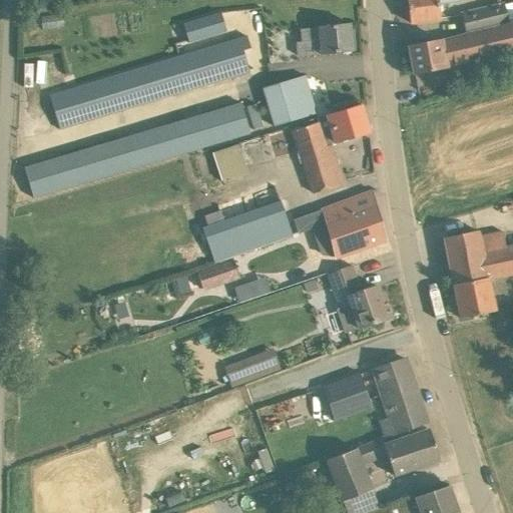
[(441,20),(439,5),(438,0),(407,0),(410,24),(441,20)]
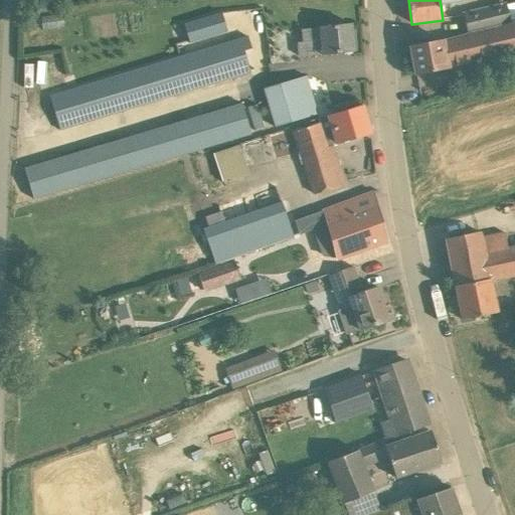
[(505,3),(464,13),(469,33),(510,24),(505,3)]
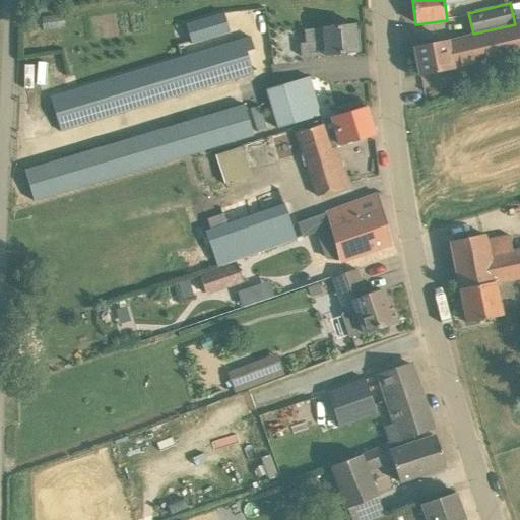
[(186,24),(188,31),(192,45),(208,40),(229,33),(223,13),(186,24)]
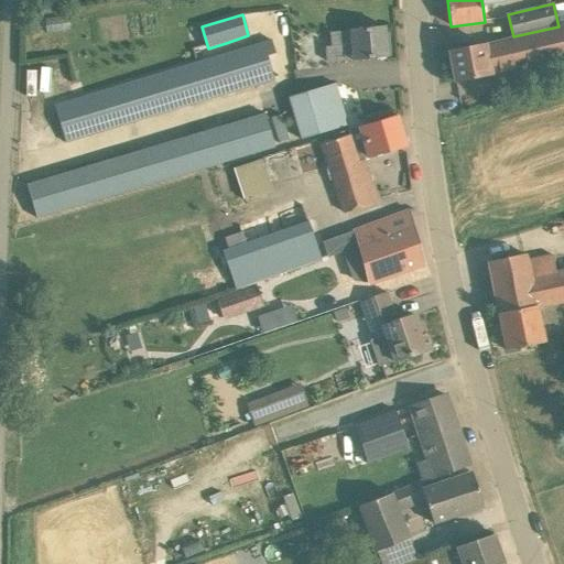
[(489,76),(554,60),(553,57),(563,55),(563,24),(559,26),(513,36),(483,44),(448,52),(455,83),(489,76)]
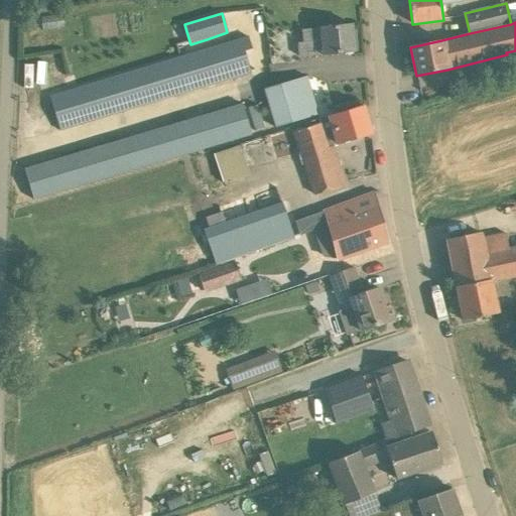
[(302,30),(303,42),(298,43),(299,57),(321,55),(323,55),(355,52),(352,25),(319,28),(302,30)]
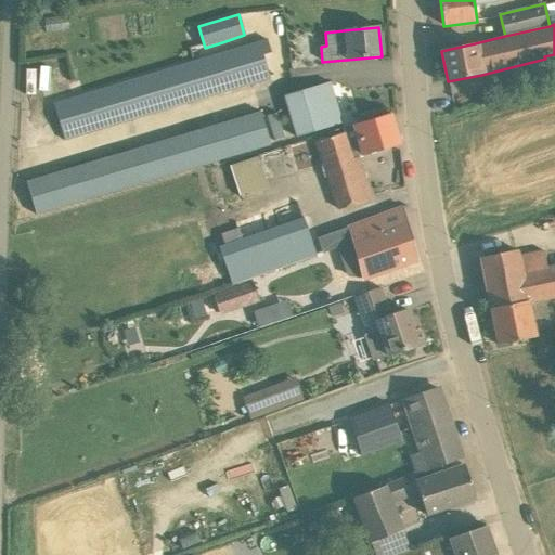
[(270,53),(267,40),(53,104),(64,140),(269,78),(262,55),(270,53)]
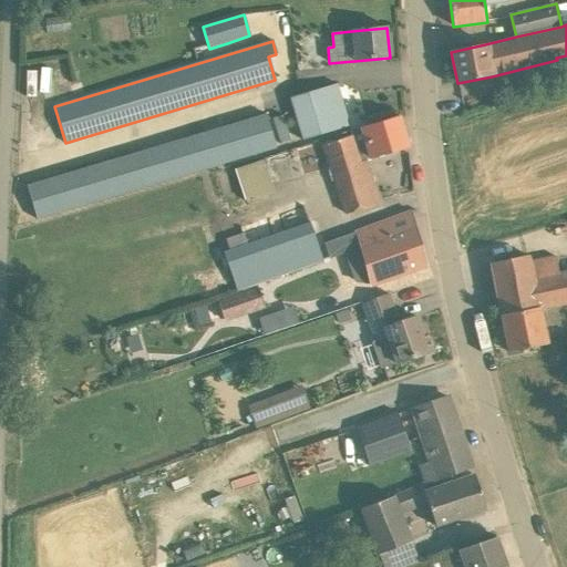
[(337,84),(289,99),(302,141),(349,126),(337,84)]
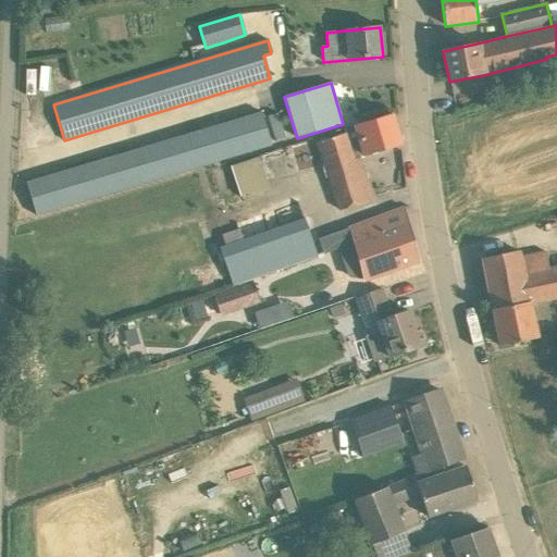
[(34,214),(271,148),(260,113),(24,180),(34,214)]
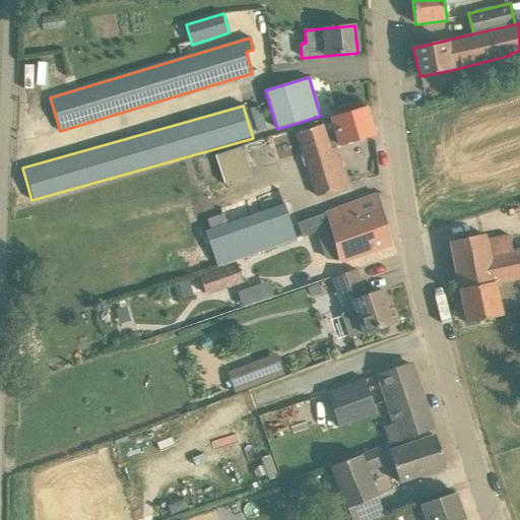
[(259,107),(247,109),(252,132),(264,130),(259,107)]
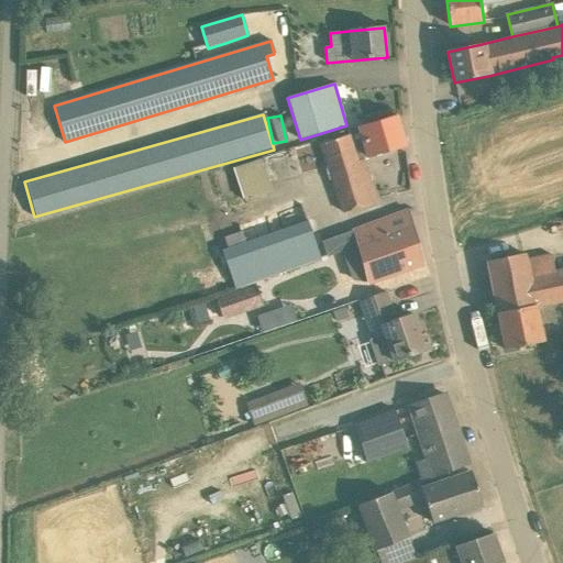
[(406,147),(397,116),(366,124),(327,136),(328,142),(321,144),(344,213),(376,203),(371,186),(365,188),(357,162),(406,147)]
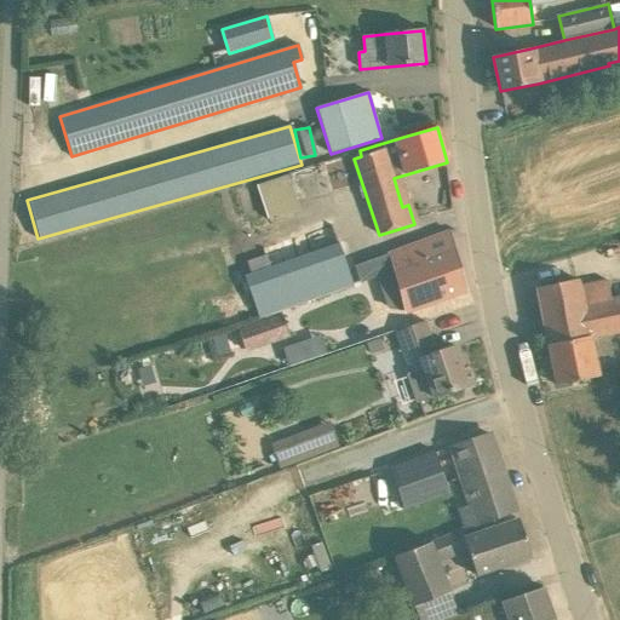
[(267,218),(298,208),(287,173),(256,184),(267,218)]
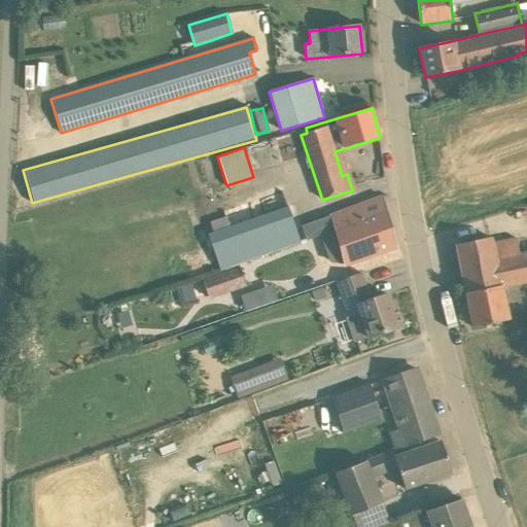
[(300,243),(282,191),(223,212),(225,218),(210,223),(214,237),(208,238),(220,271),(300,243)]
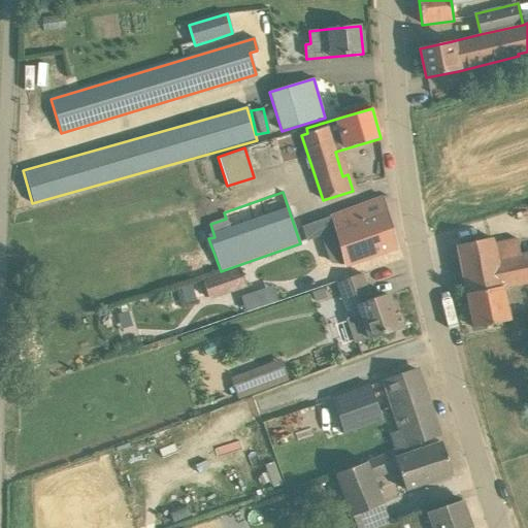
[(331,217),(343,265),(397,246),(384,197),(331,217)]
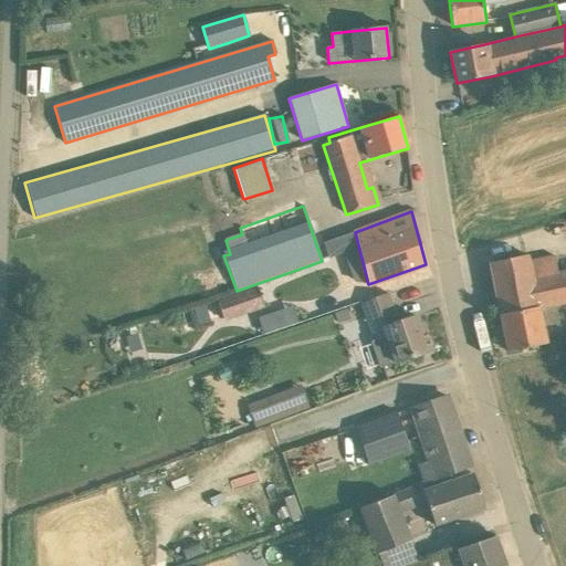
[(546,343),(540,310),(565,304),(565,271),(557,273),(553,255),(530,261),(526,254),(488,263),(507,352),(546,343)]
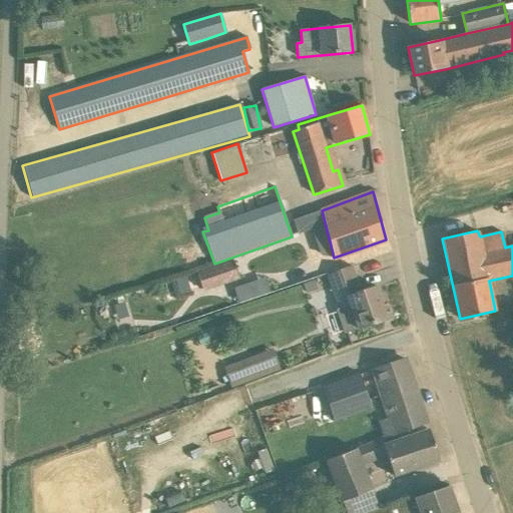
[(239,280),(235,269),(232,260),(197,272),(203,291),(239,280)]
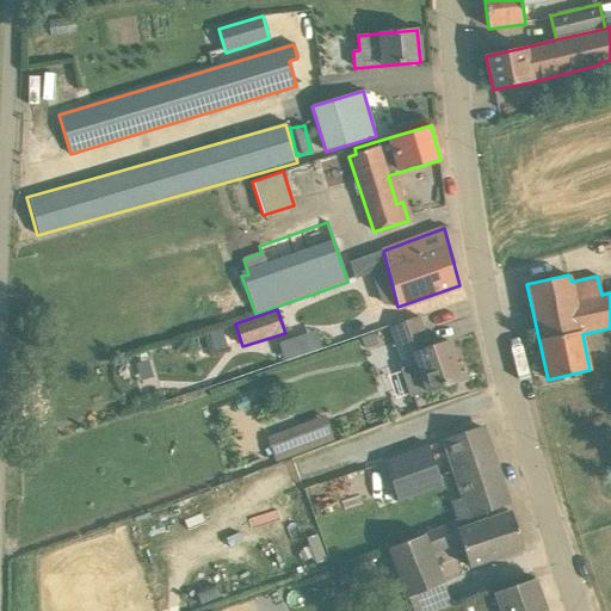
[(315,332),(279,344),(284,362),(321,349),(315,332)]
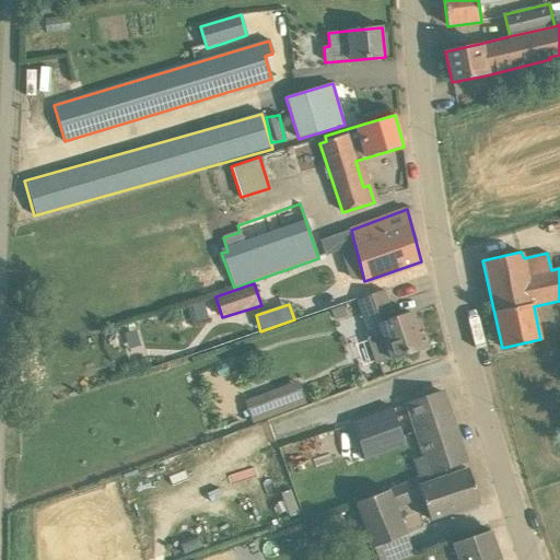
[(361,314),(378,363),(427,348),(418,321),(415,322),(411,313),(394,319),(388,304),(387,304),(387,305),(361,314)]
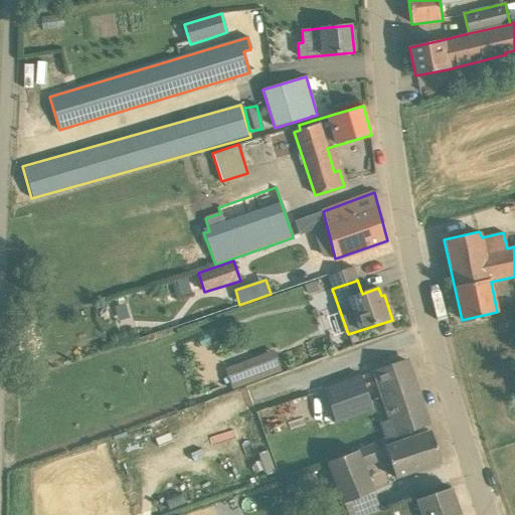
[(514,308),(501,311),(505,328),(514,325),(514,308)]
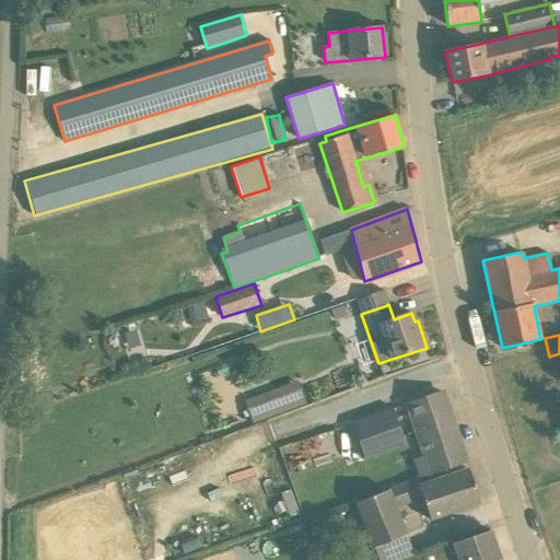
[(253,424),(304,406),(296,384),(245,404),(253,424)]
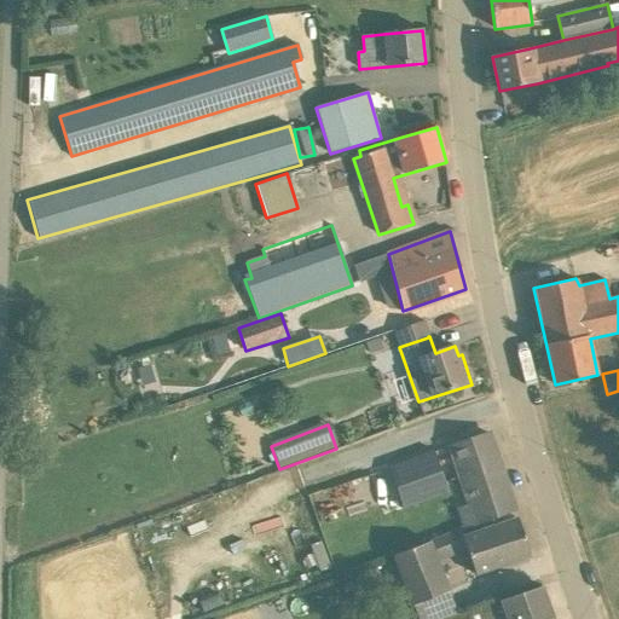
[(489,434),(447,449),(474,525),(515,510),(489,434)]
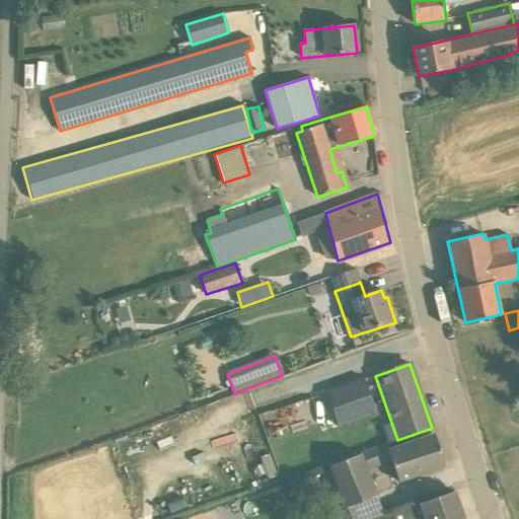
[(371,402),(363,379),(338,388),(345,411),(371,402)]
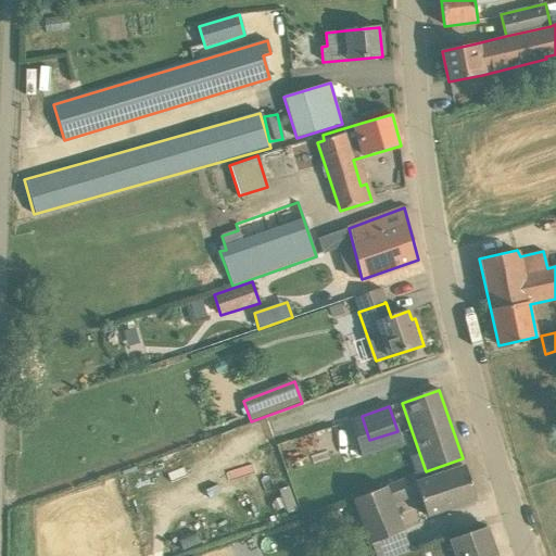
[(464,466),(416,483),(428,518),(476,501),(464,466)]
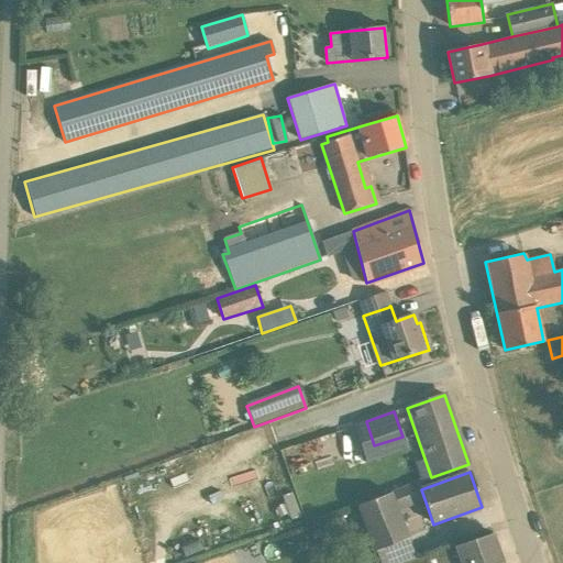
[(374,551),(408,538),(392,493),(356,507),(374,551)]
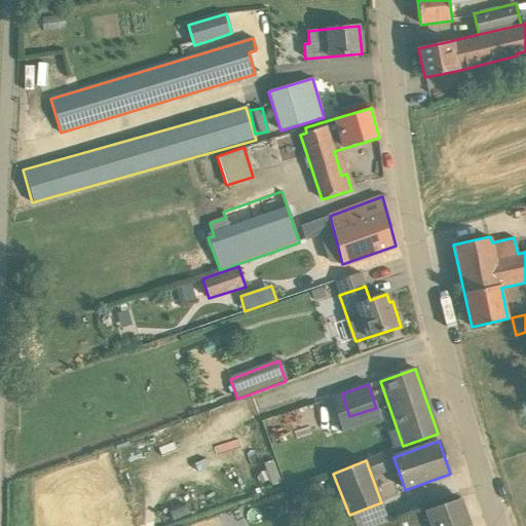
[(467,525),(470,525),(459,498),(382,525),(467,525)]
